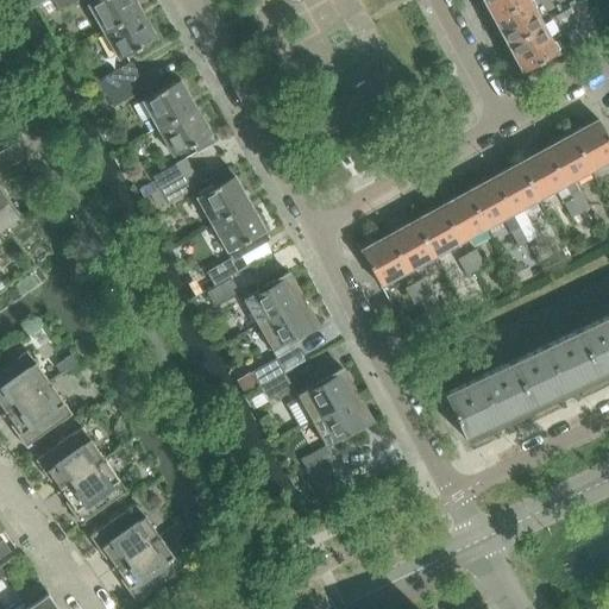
[(52,0),(58,10),(76,0),(52,0)]
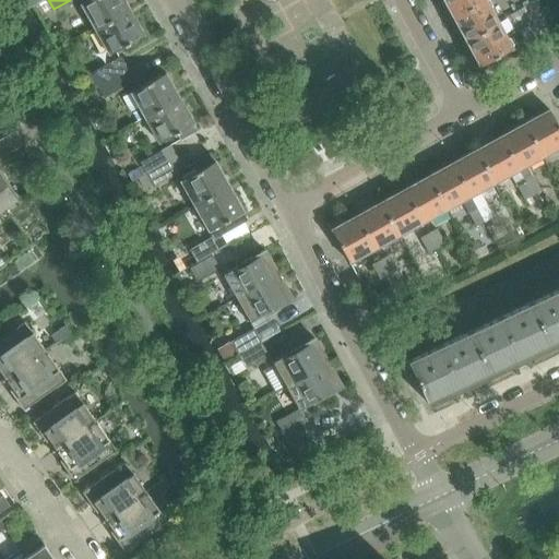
[(123,0),(86,0),(81,3),(95,28),(129,9),(123,0)]
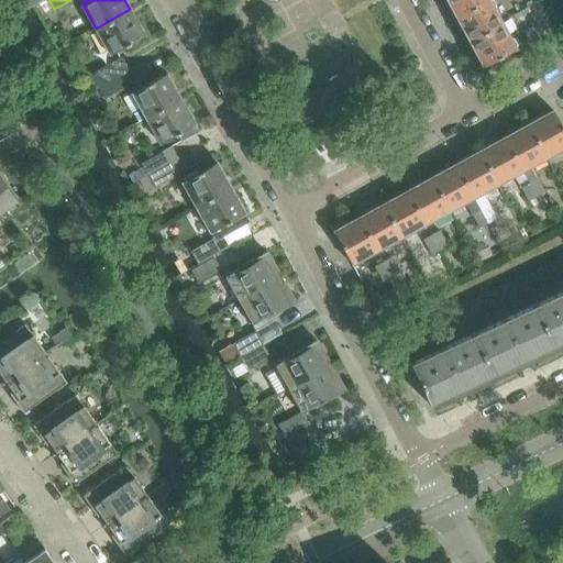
[(445,0),(452,10),(448,12),(451,19),(483,0),(445,0)]
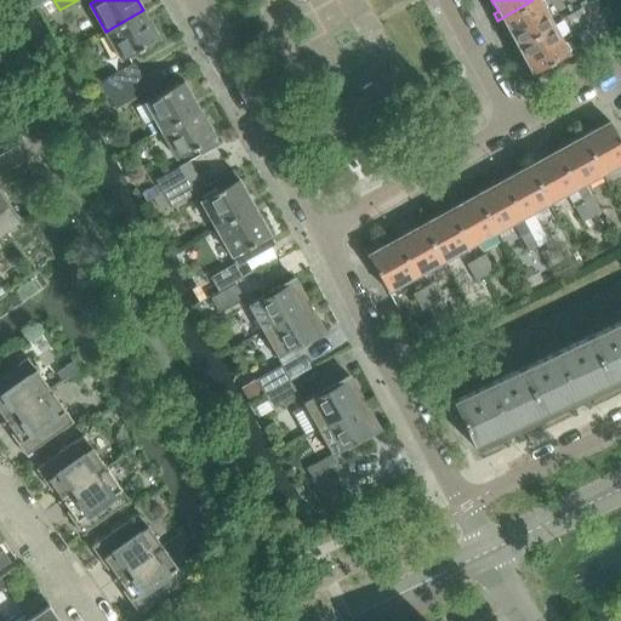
[(506,24),(517,44),(552,24),(539,0),(533,0),(497,21),(500,27),(506,24)]
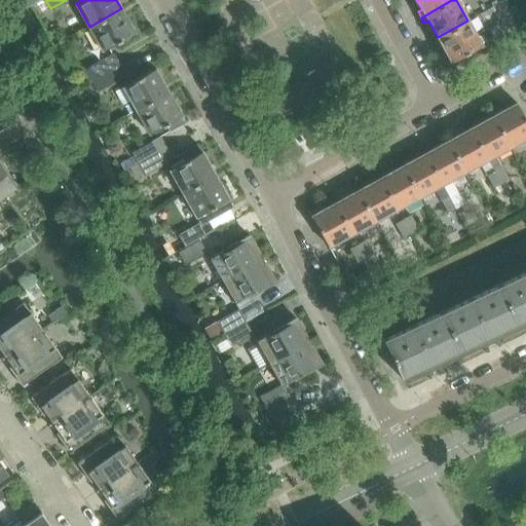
[(121,8),(89,27),(103,50),(135,33),(121,8)]
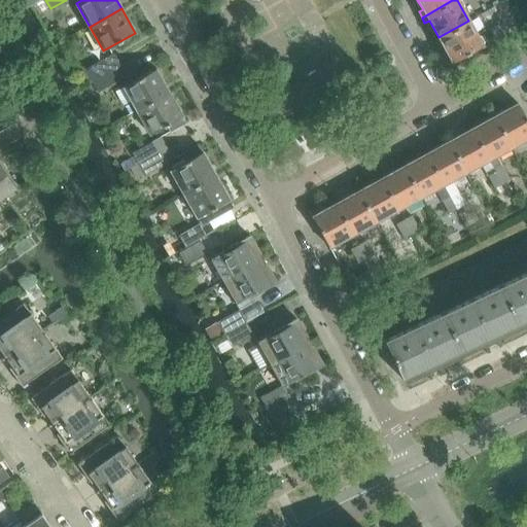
[(456,59),(482,44),(468,21),(438,37),(448,55),(443,57),(450,68),(458,64),(456,59)]
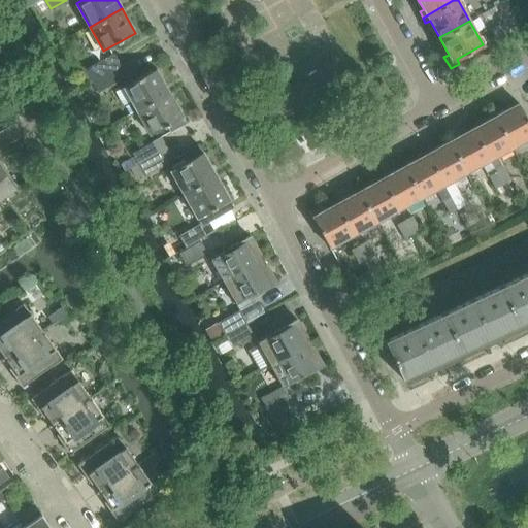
[(503,23),(489,30),(493,38),(507,31),(503,23)]
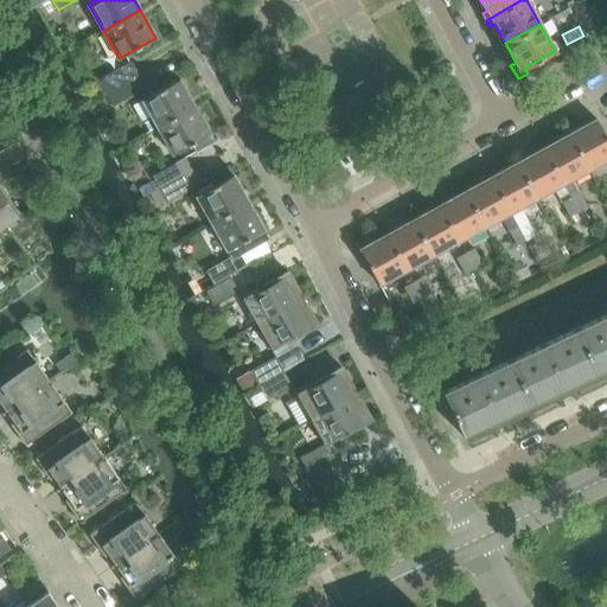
[(131,62),(97,81),(106,94),(139,75),(131,62)]
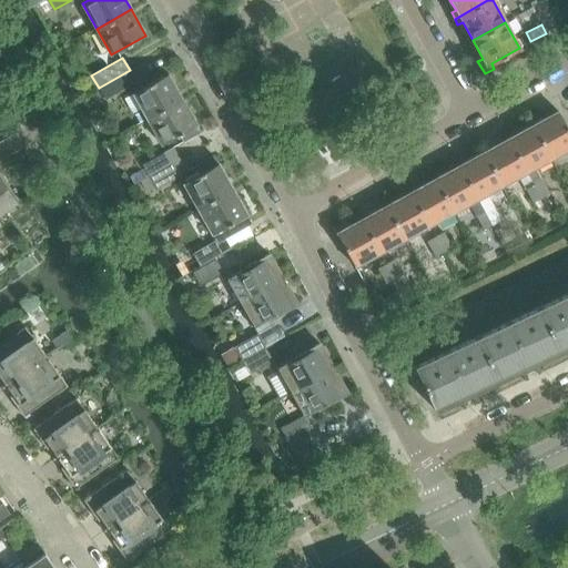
[(130,70),(99,88),(105,99),(137,82),(130,70)]
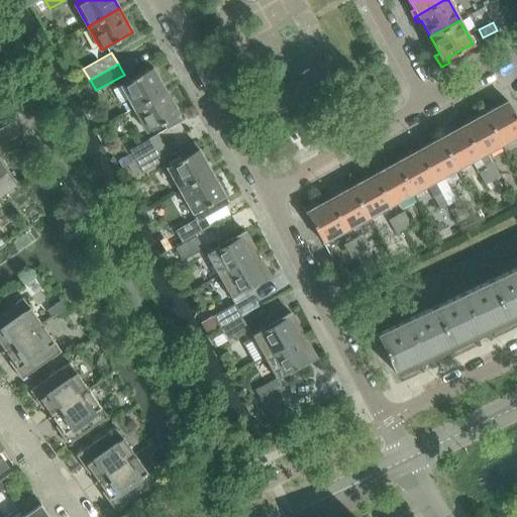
[(152,67),(120,85),(133,108),(166,90),(152,67)]
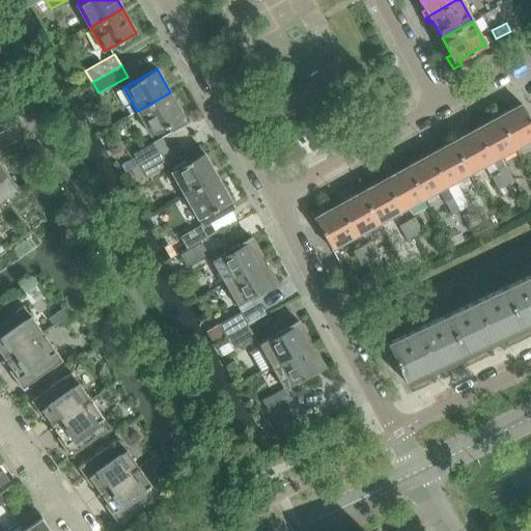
[(170,92),(137,111),(150,135),(167,126),(171,133),(187,123),(170,92)]
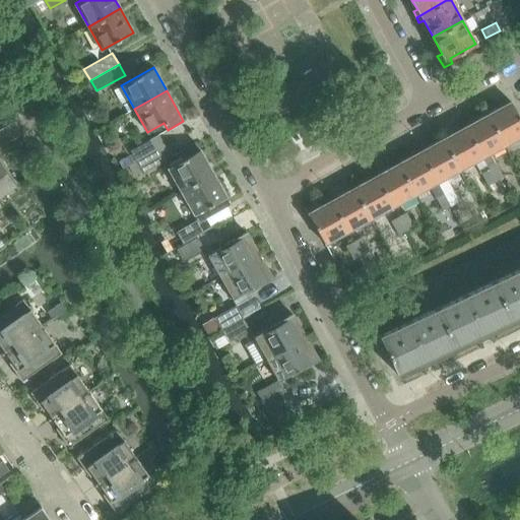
[(519,119),(511,102),(488,114),(505,144),(519,136),(519,119)]
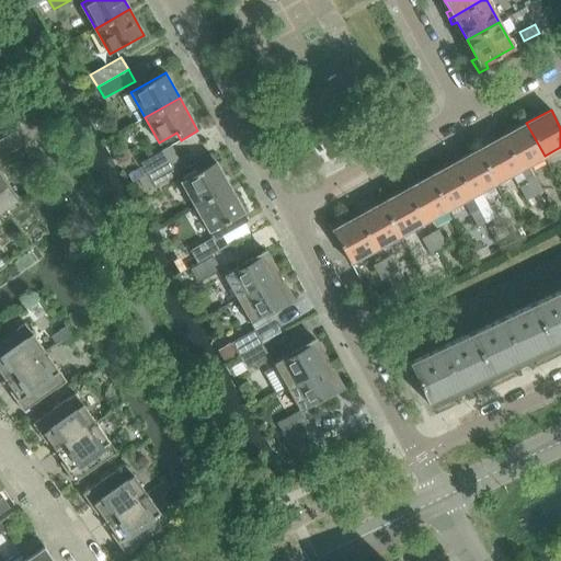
[(526,123),(502,136),(521,170),(545,156),(526,123)]
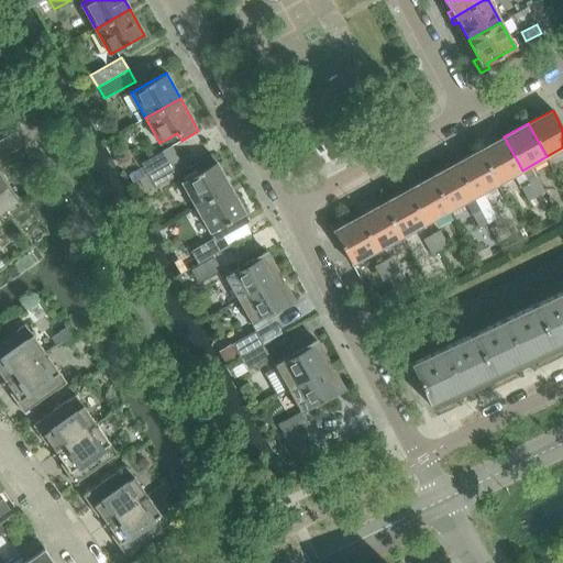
[(504,136),(479,150),(498,184),(522,170),(504,136)]
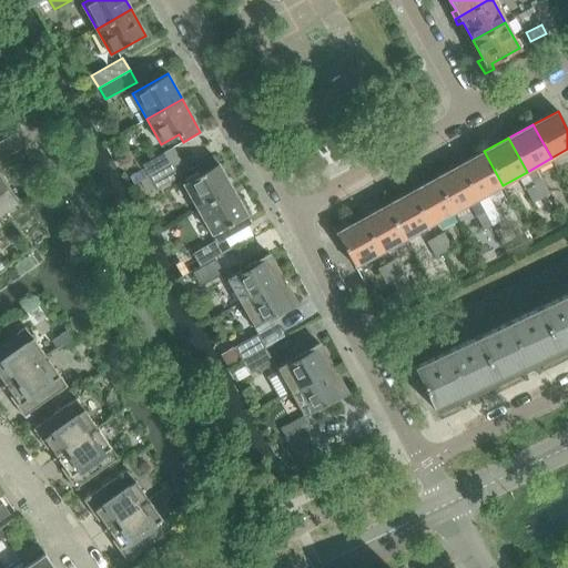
[(173,146),(142,164),(149,176),(180,159),(173,146)]
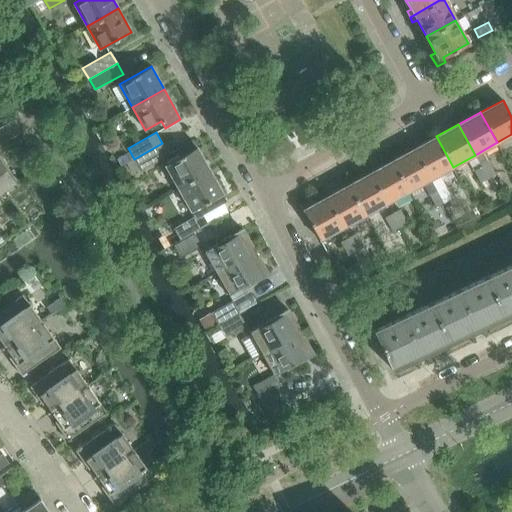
[(436,136),(414,149),(431,179),(453,167),(436,136)]
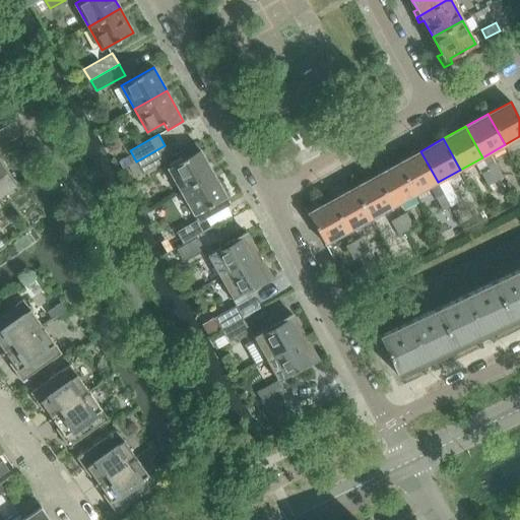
[(184,157),(168,168),(181,191),(212,173),(195,142),(180,151),(184,157)]
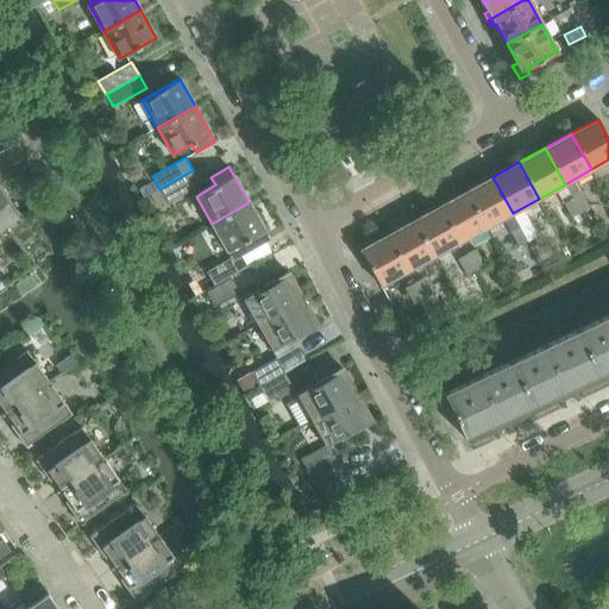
[(193,170),(159,189),(167,202),(200,183),(193,170)]
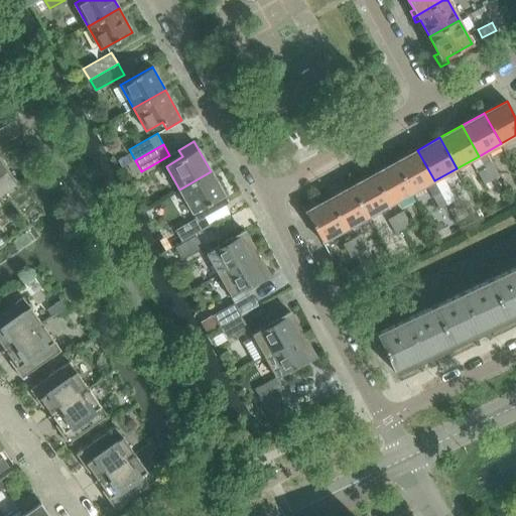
[(417,150),(395,162),(412,192),(434,180),(417,150)]
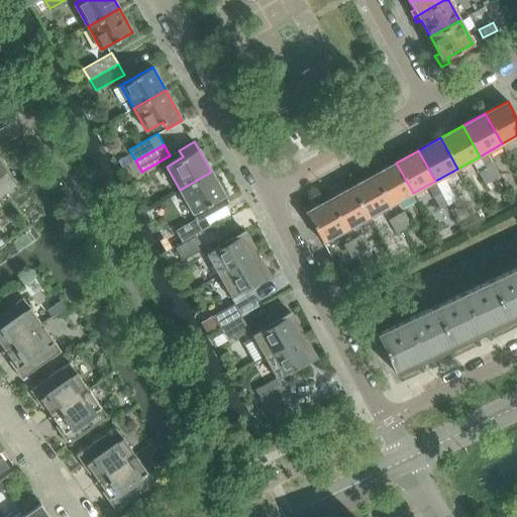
[(396,163),(374,175),(391,205),(413,193),(396,163)]
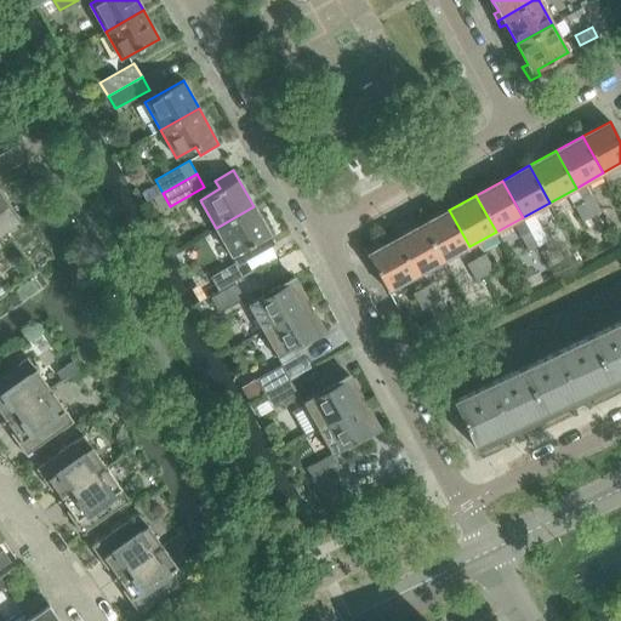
[(592,195),(582,200),(592,217),(600,212),(592,195)]
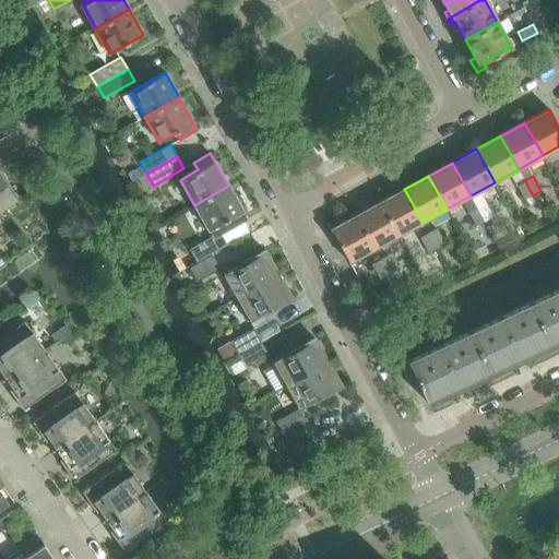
[(0,224),(2,223),(0,219),(0,210),(3,209),(4,207),(13,201),(14,201),(15,200),(0,179),(0,224)]
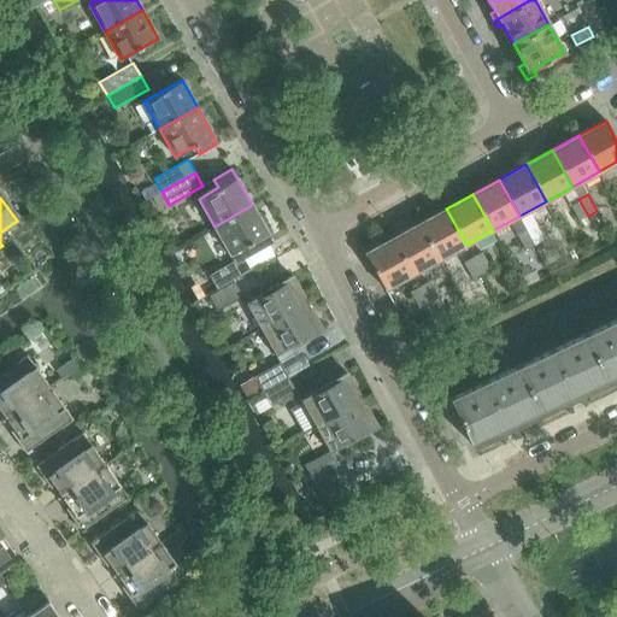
[(579,199),(570,204),(579,221),(588,216),(579,199)]
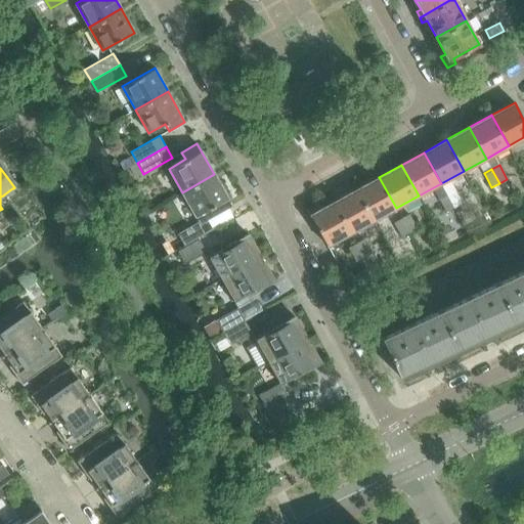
[(199,222),(177,233),(184,246),(213,229),(207,220),(232,206),(214,174),(182,192),(199,222)]
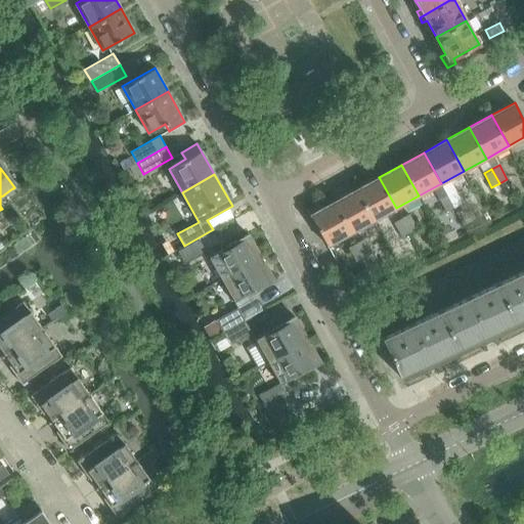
[(379,177),(356,189),(374,220),(396,208),(379,177)]
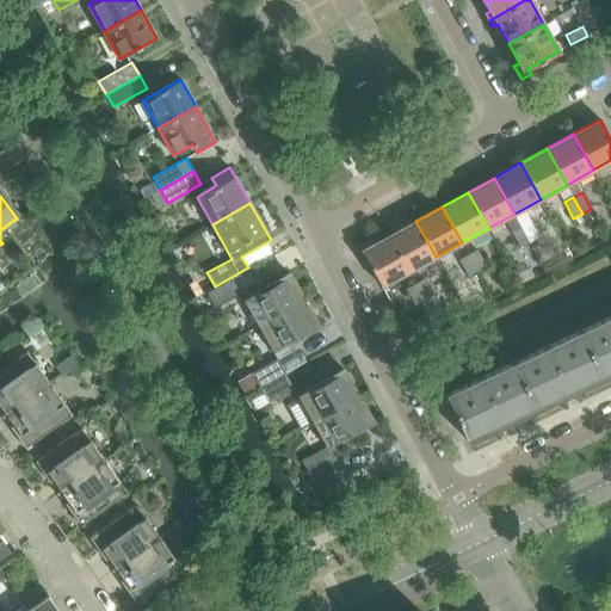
[(415,221),(389,235),(408,271),(436,257),(415,221)]
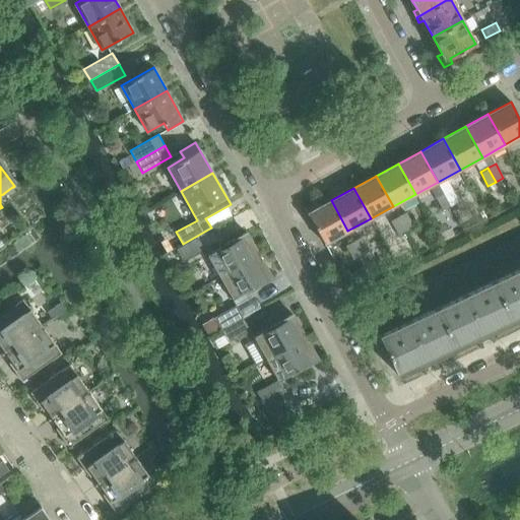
[(451,188),(443,193),(451,206),(458,202),(451,188)]
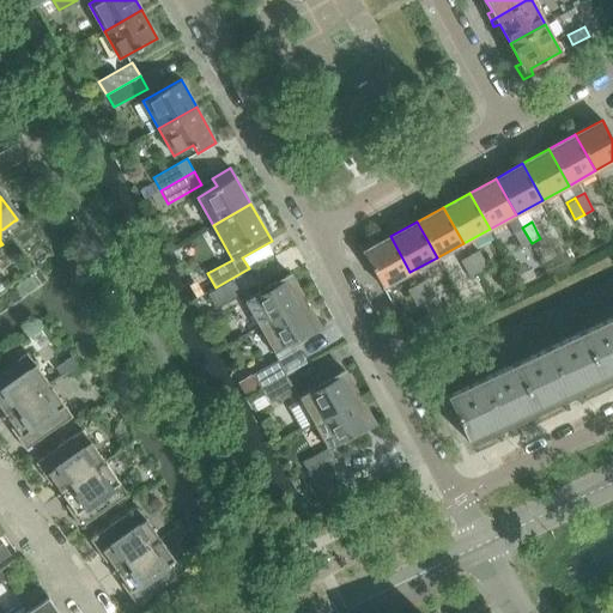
[(522,228),(514,232),(522,248),(532,243),(522,228)]
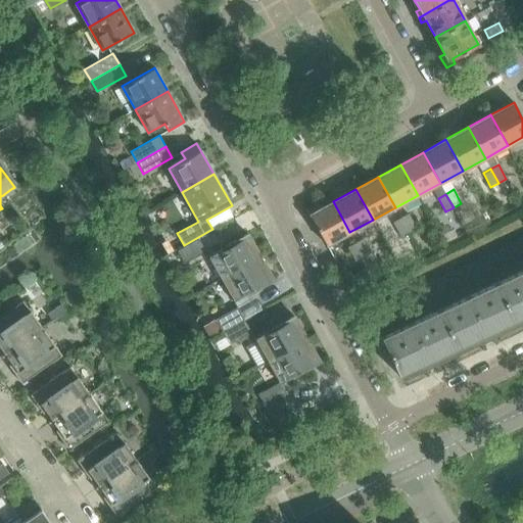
[(333,201),(310,215),(327,245),(349,232),(333,201)]
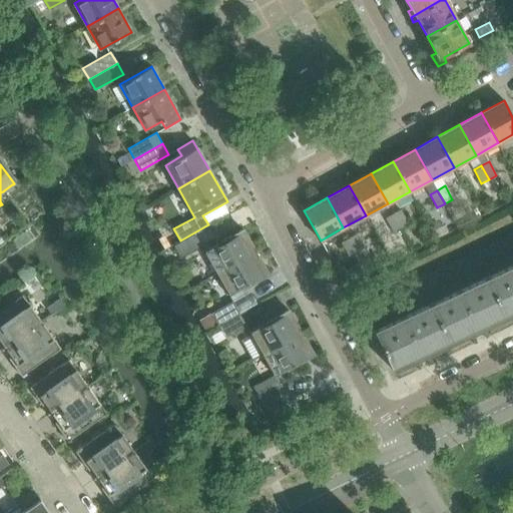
[(401,210),(393,214),(401,227),(408,223),(401,210)]
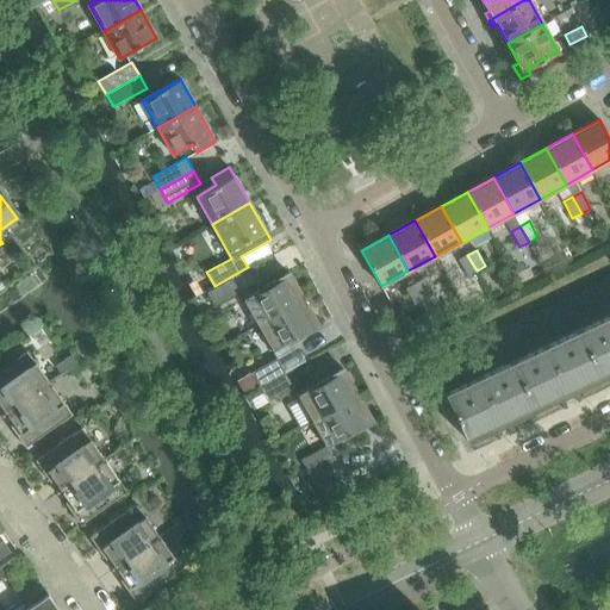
[(467,255),(459,260),(467,275),(477,271),(467,255)]
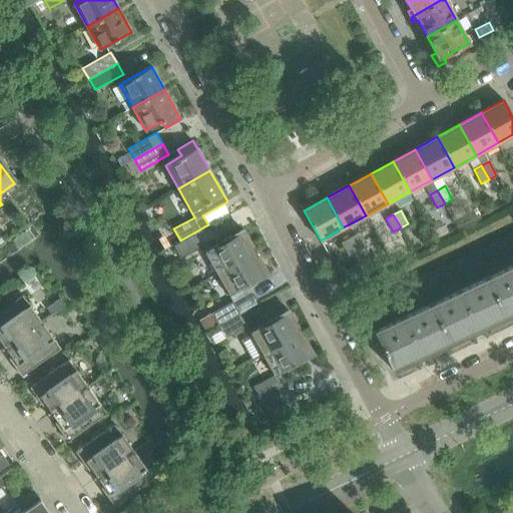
[(216,242),(215,243),(216,244),(204,251),(216,274),(255,251),(243,229),(217,244),(216,242)]
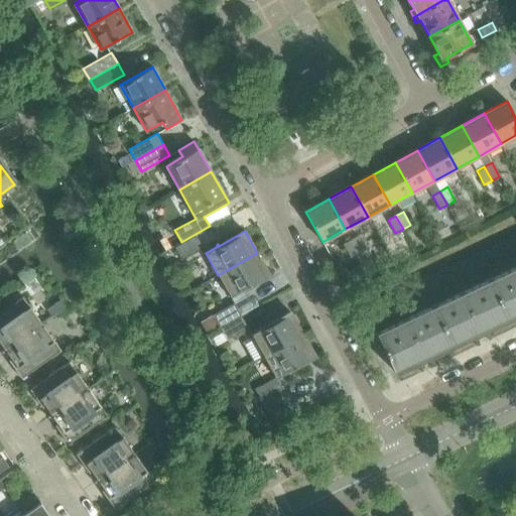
[(196,236),(174,248),(181,260),(203,248),(196,236)]
